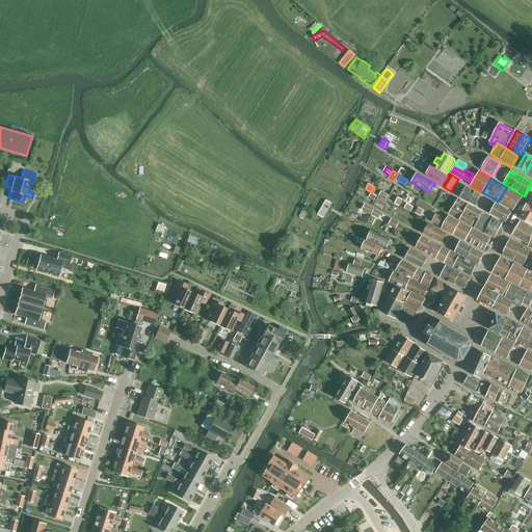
[(476,206),(481,195),(467,187),(460,197),(476,206)]
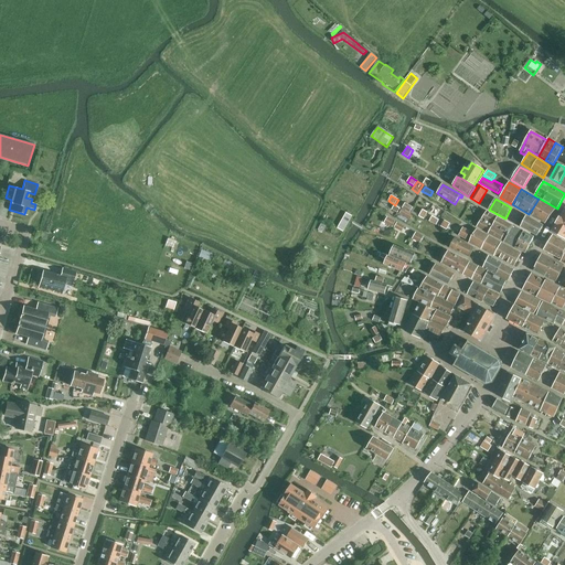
[(533,208),(551,217),(555,210),(539,199),(533,208)]
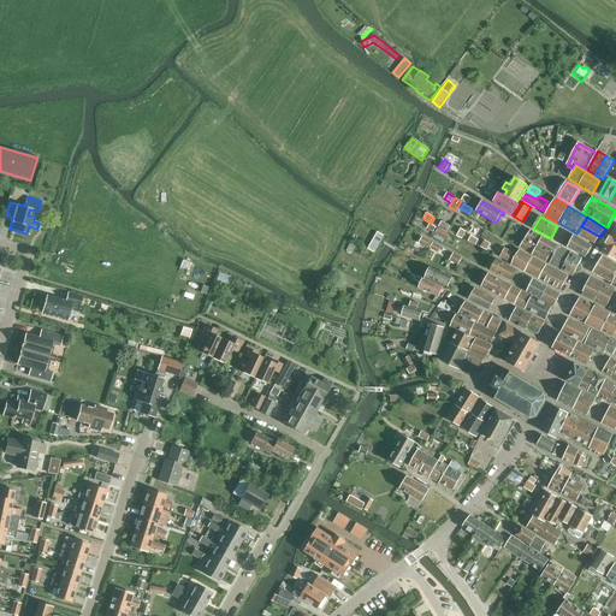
[(446,232),(450,226),(442,221),(438,227),(446,232)]
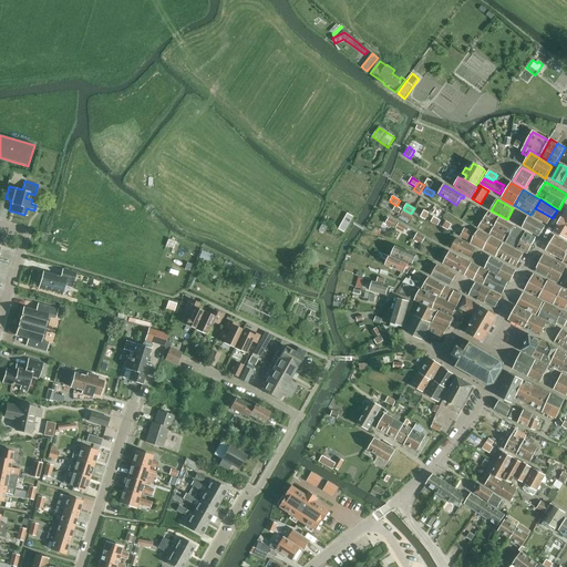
[(548,225),(553,218),(535,208),(531,215),(548,225)]
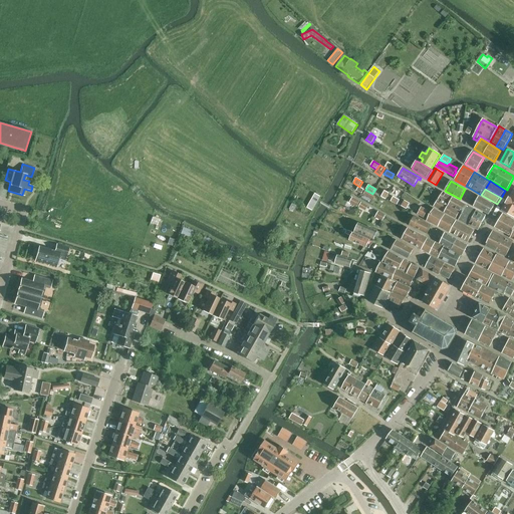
[(513,190),(503,209),(504,212),(513,217),(513,190)]
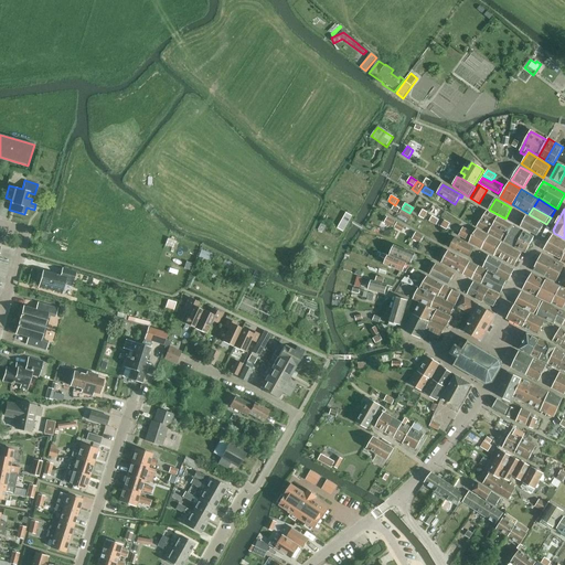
[(411,221),(413,216),(402,210),(400,214),(411,221)]
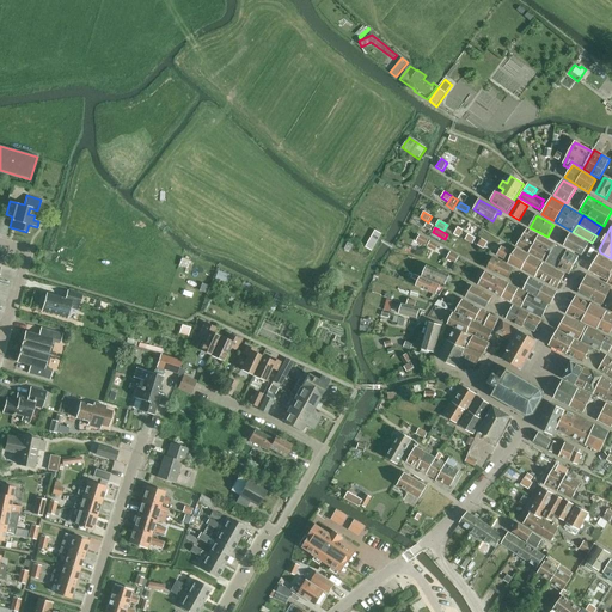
[(454,234),(460,238),(464,230),(459,227),(454,234)]
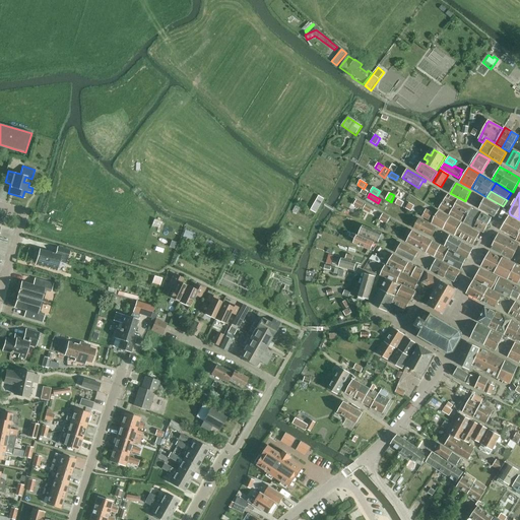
[(453,208),(458,200),(448,195),(439,209),(449,215),(453,208)]
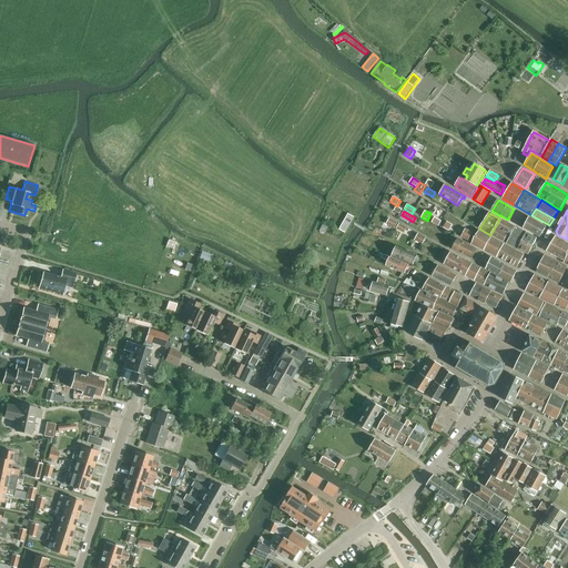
[(354,217),(348,214),(340,230),(345,233),(354,217)]
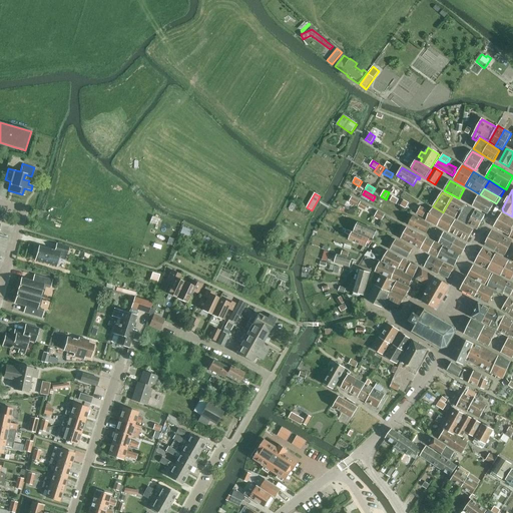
[(488,214),(494,204),(478,196),(473,206),(488,214)]
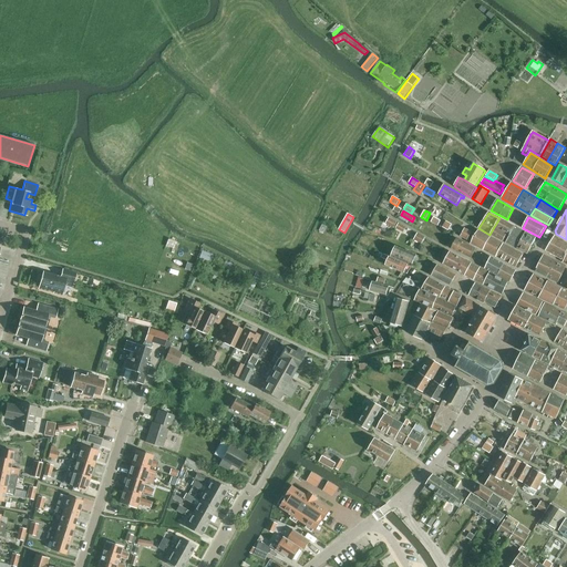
[(385,224),(393,228),(397,223),(389,218),(385,224)]
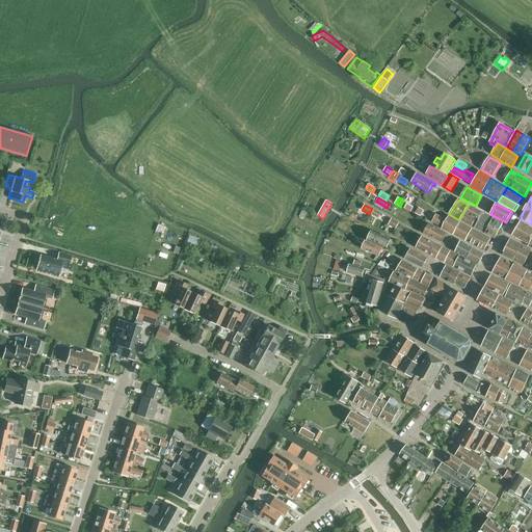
[(463,213),(459,220),(472,227),(476,219),(478,220),(482,212),(469,205),(463,213)]
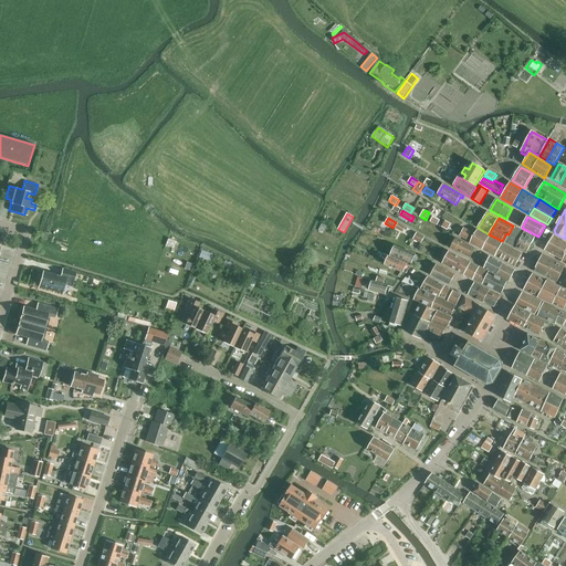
[(448,231),(451,224),(446,221),(441,227),(448,231)]
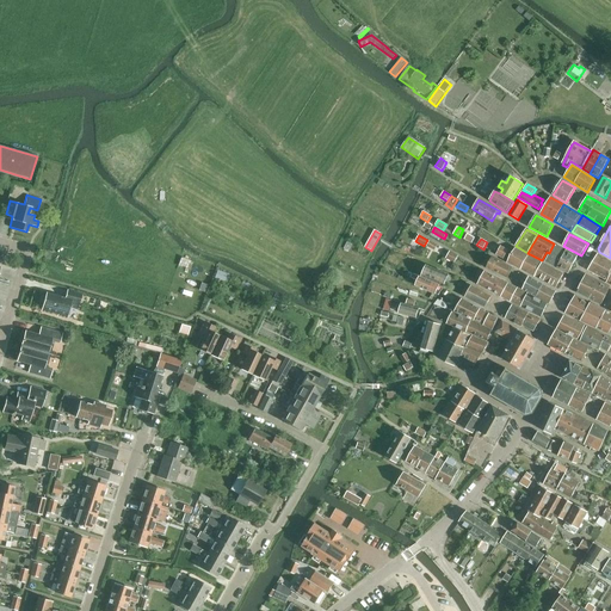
[(434,252),(438,246),(430,241),(426,247),(434,252)]
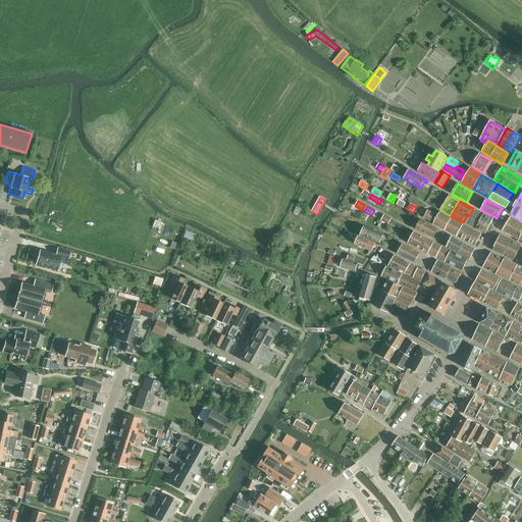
[(470,216),(480,221),(483,214),(474,209),(470,216)]
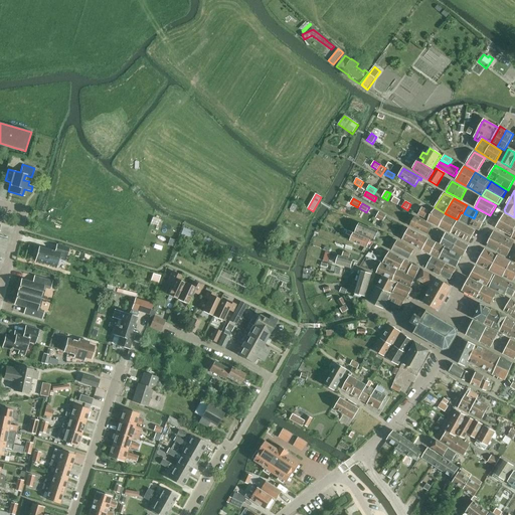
[(424,218),(428,211),(421,208),(418,215),(424,218)]
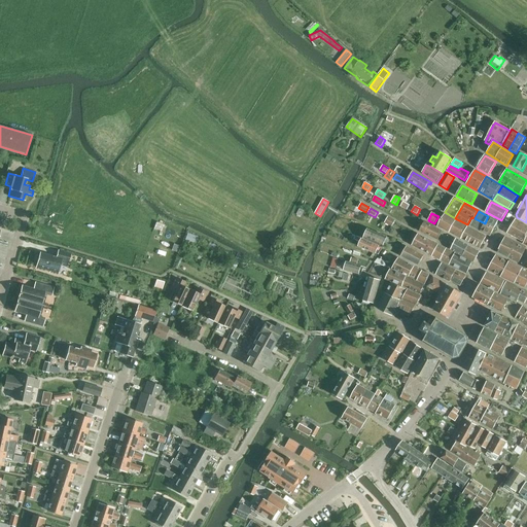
[(461,240),(467,226),(445,214),(437,227),(461,240)]
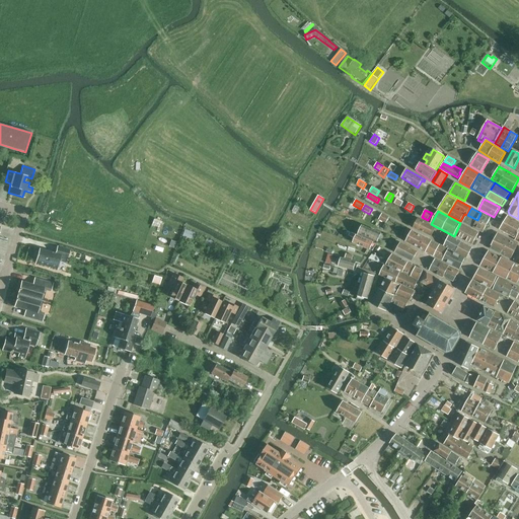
[(480,213),(477,220),(487,225),(491,218),(480,213)]
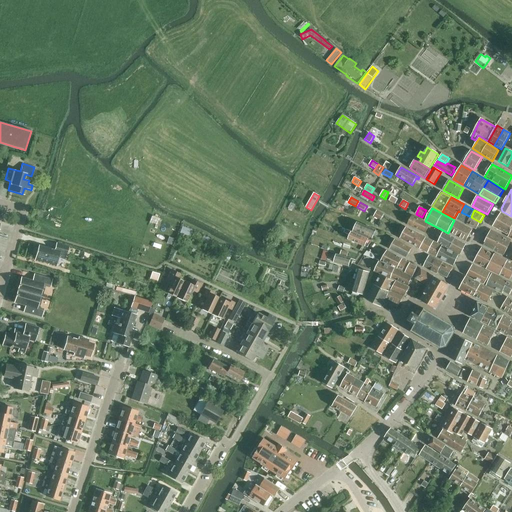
[(384,215),(377,211),(374,217),(381,221),(384,215)]
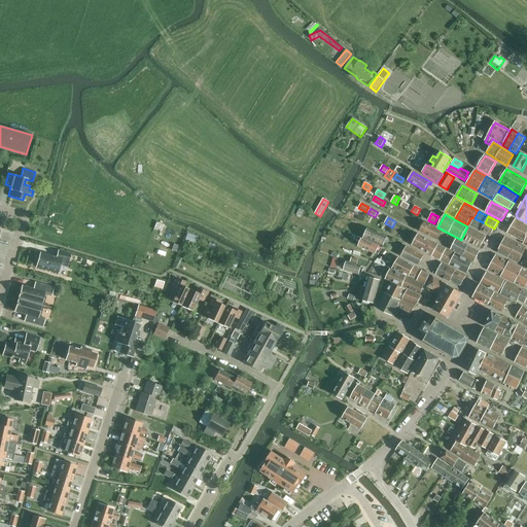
[(494,229),(485,223),(475,218),(470,226),(490,237),(494,229)]
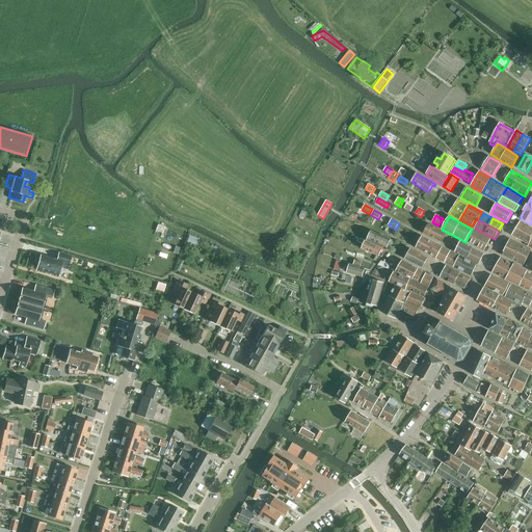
[(516,229),(531,237),(531,235),(531,228),(521,221),(516,229)]
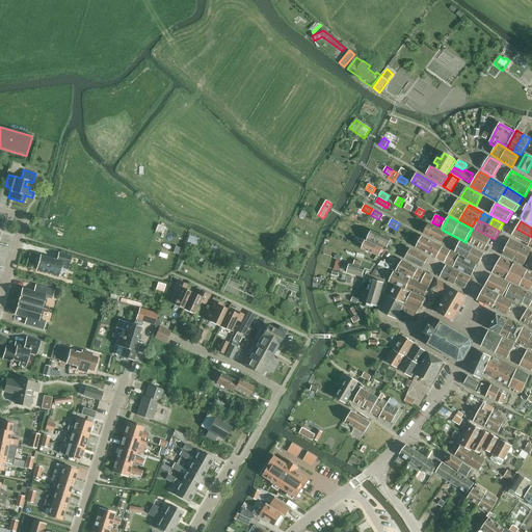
[(8,236),(8,222),(0,222),(0,242),(15,241),(15,236),(8,236)]
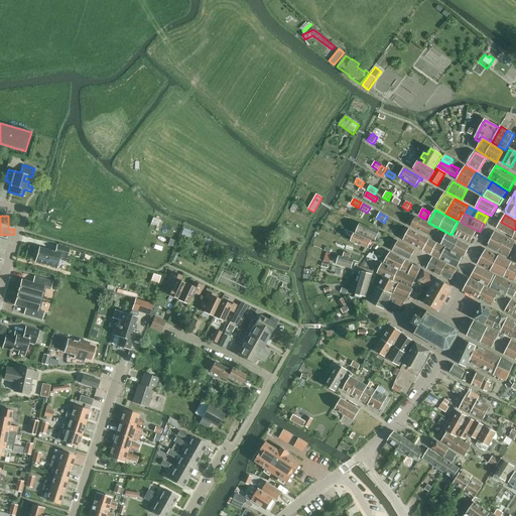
[(429,236),(433,227),(415,218),(410,227),(429,236)]
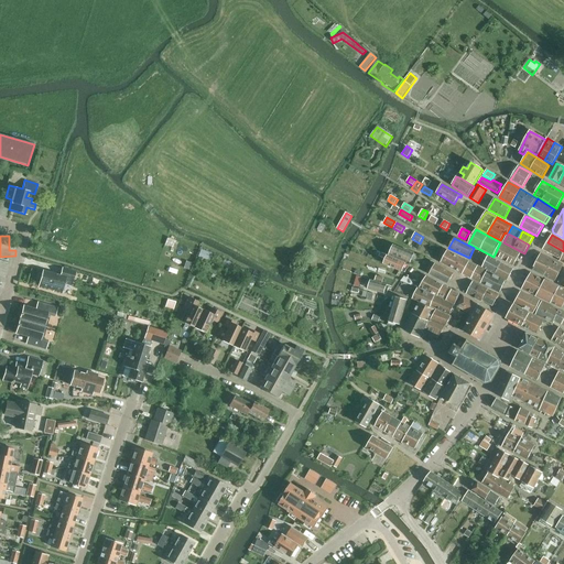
[(500,242),(494,257),(513,267),(520,253),(500,242)]
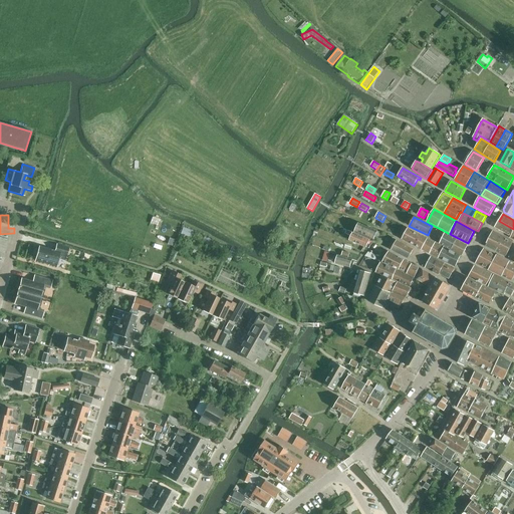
[(513,229),(499,221),(495,228),(509,236),(513,229)]
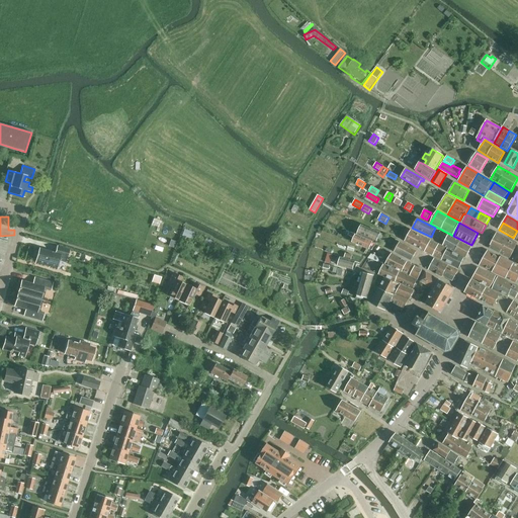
[(376,243),(380,234),(361,226),(357,235),(376,243)]
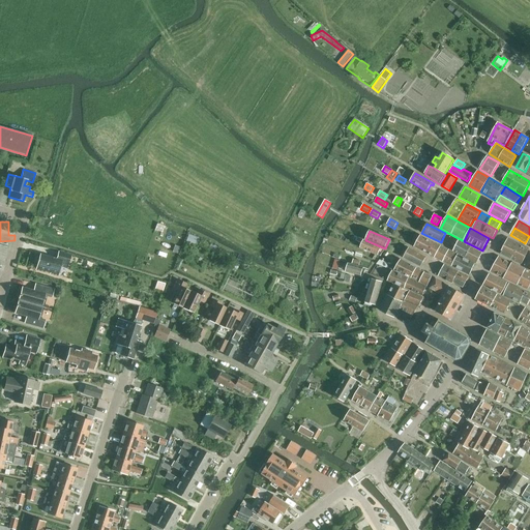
[(435,258),(441,246),(420,236),(414,247),(435,258)]
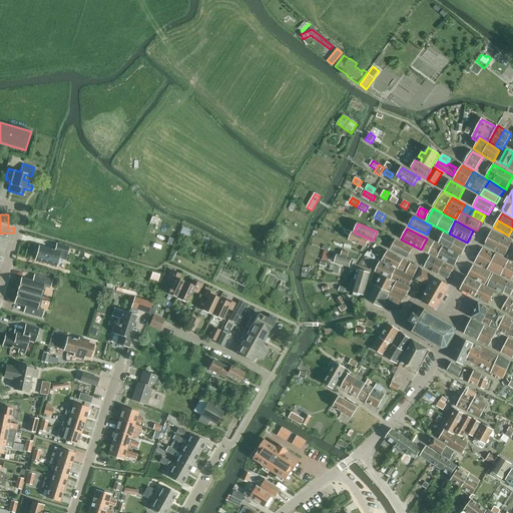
[(366,247),(369,240),(369,239),(353,232),(348,230),(346,234),(351,236),(349,240),(366,247)]
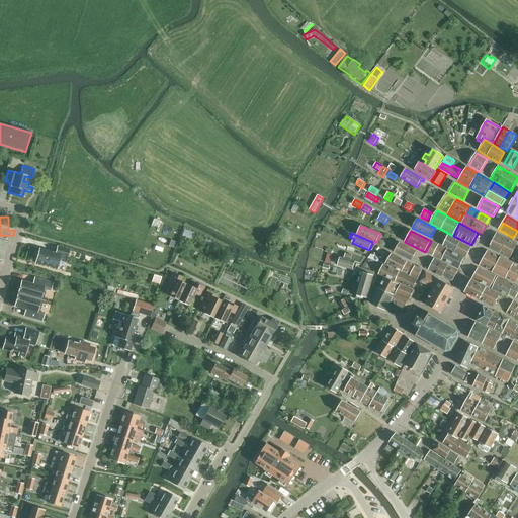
[(510,259),(517,243),(497,233),(489,249),(510,259)]
